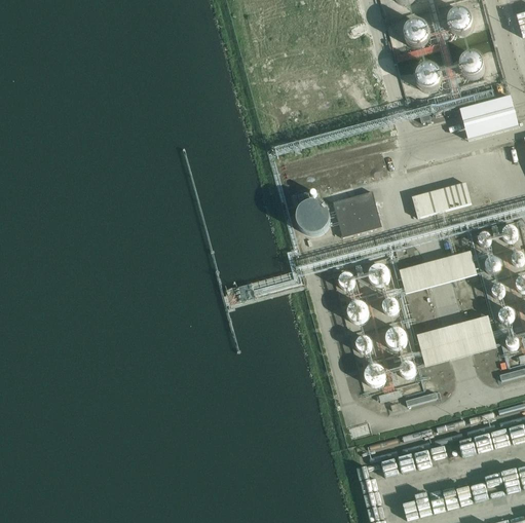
[(450,30),(453,33),(457,35),(461,35),(465,33),(469,31),(472,27),(472,23),(472,19),(470,14),(466,12),(462,10),(458,10),(454,11),(451,14),(448,17),(447,22),(448,27),(450,30)]
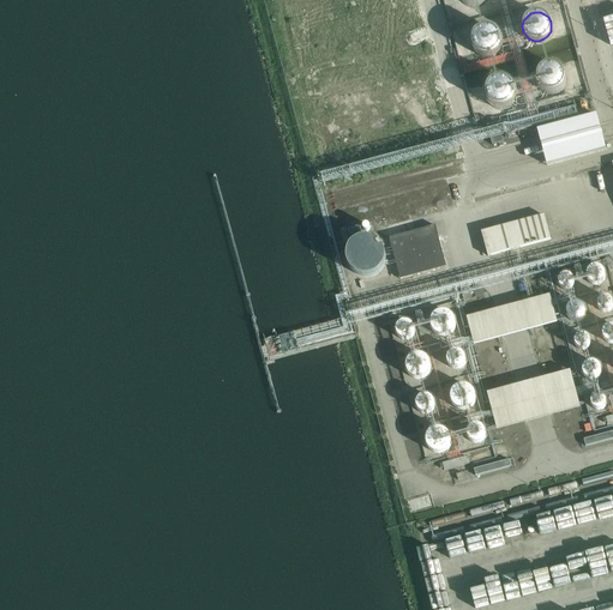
[(476,50),(481,53),(486,54),(491,54),(496,52),(498,48),(500,43),(500,38),(499,34),(497,30),(492,26),(487,25),(482,26),(478,29),(474,32),(473,37),(472,42),(474,47),(476,50)]
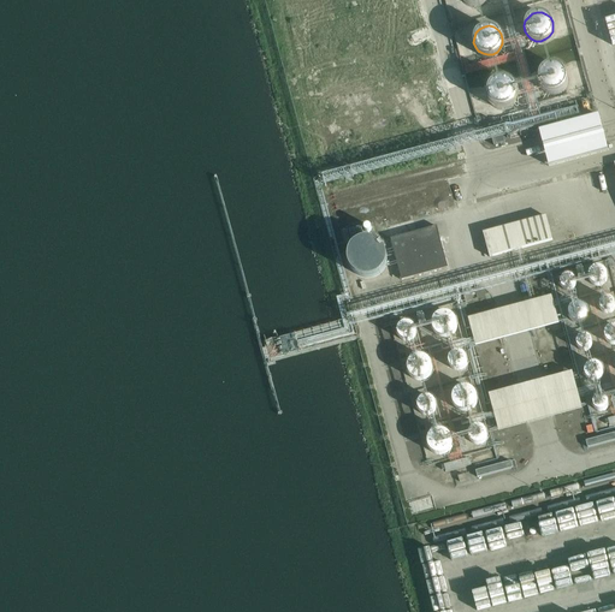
[(542,85),(545,89),(549,91),(555,91),(560,90),(563,87),(566,83),(567,78),(567,73),(565,69),(561,65),(556,63),(551,63),(547,64),(542,67),(539,71),(538,77),(539,82),(542,85)]
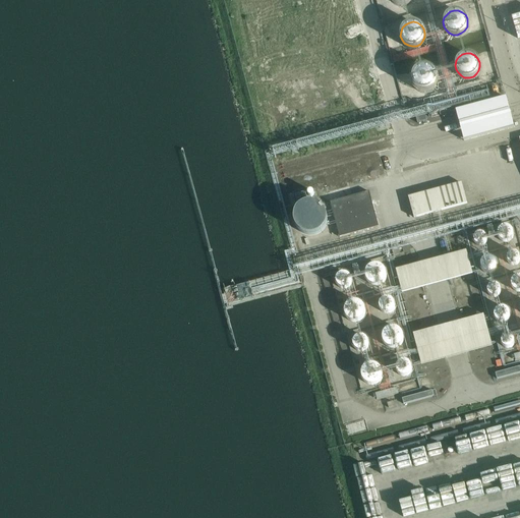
[(415,84),(418,88),(422,90),(427,89),(431,88),(435,84),(437,80),(437,75),(436,71),(432,68),(428,66),(424,65),(420,66),(416,68),(413,72),(412,76),(413,80),(415,84)]
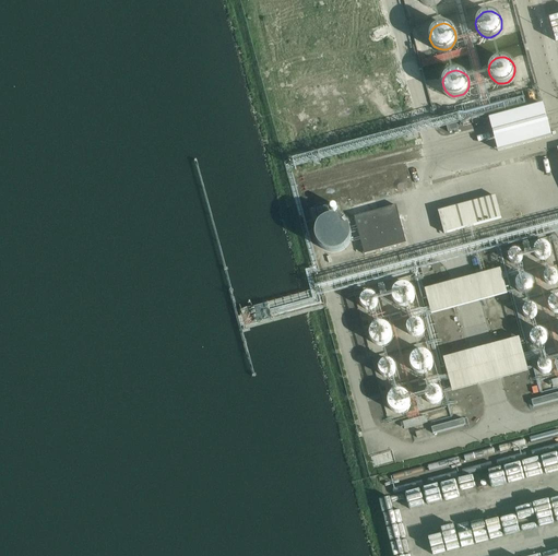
[(541,102),(487,116),(489,125),(493,139),(496,148),(549,133),(547,125),(543,110),(541,102)]
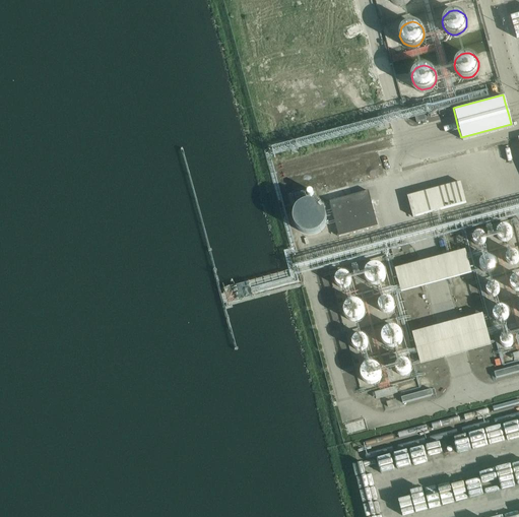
[(420,101),(411,103),(415,120),(425,117),(420,101)]
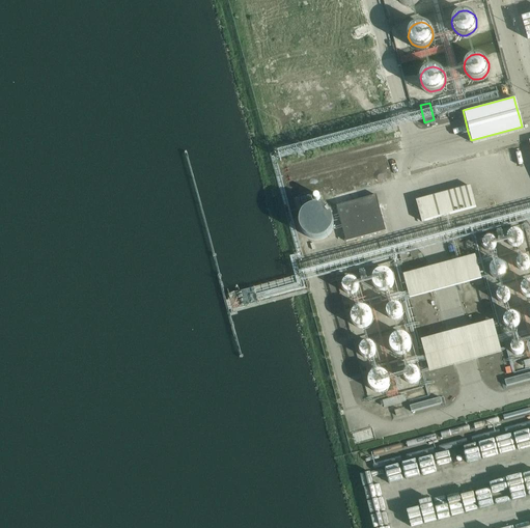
[(421,219),(475,204),(475,203),(494,198),(491,187),(472,192),(470,184),(415,198),(421,219)]
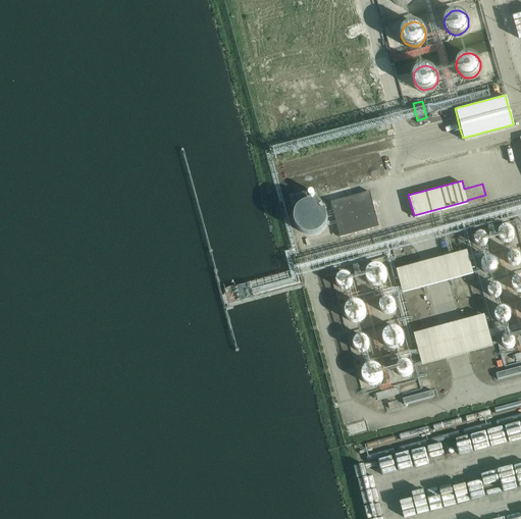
[(339,235),(378,224),(368,189),(329,199),(339,235)]
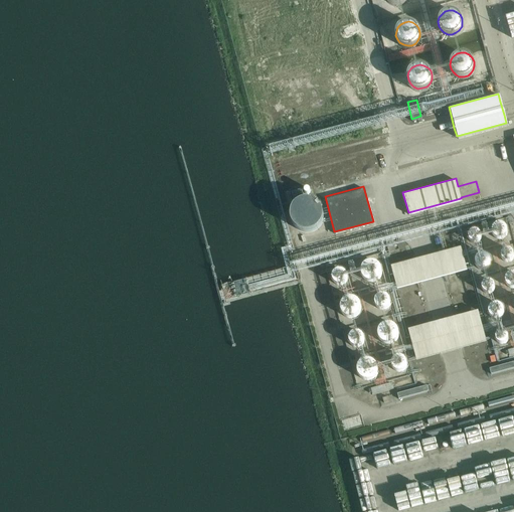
[(287,209),(286,214),(287,219),(289,223),(293,227),(297,229),(302,230),(307,229),(312,227),(315,223),(318,219),(319,214),(318,209),(315,204),(312,201),(307,198),(302,198),(297,198),(293,201),(289,204),(287,209)]
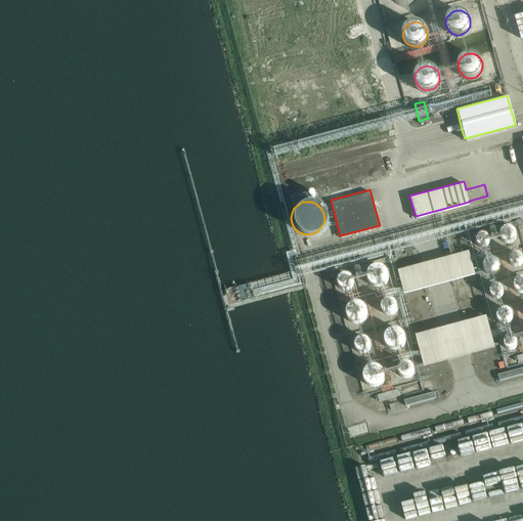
[(499,231),(500,234),(504,237),(508,239),(512,236),(515,232),(515,229),(513,226),(510,224),(506,224),(503,225),(500,228),(499,231)]
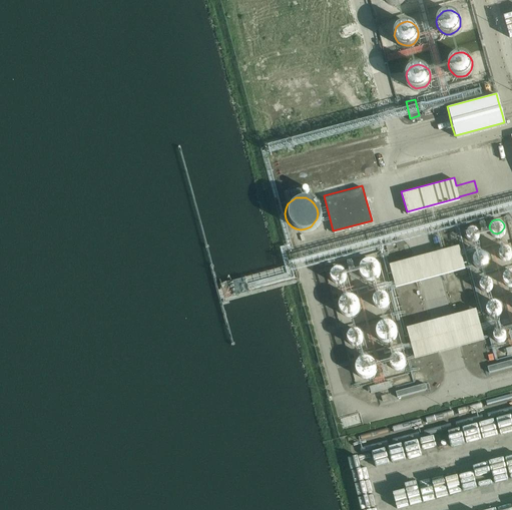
[(471,238),(475,237),(477,235),(478,232),(477,228),(475,226),(472,225),(469,226),(466,228),(465,230),(465,234),(468,237),(471,238)]
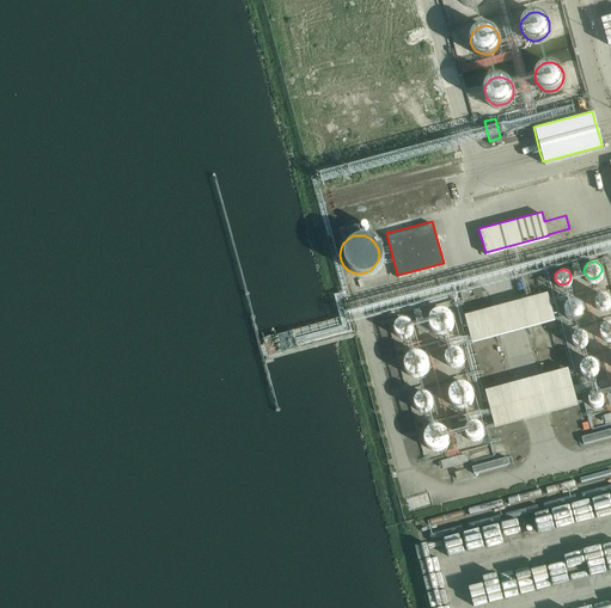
[(471,341),(501,333),(555,319),(548,290),(464,312),(471,341)]
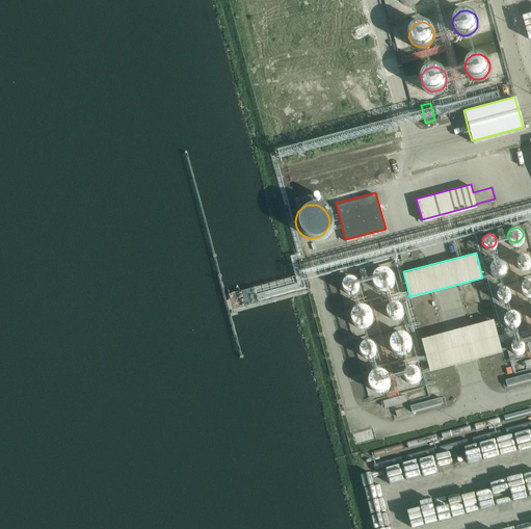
[(523,267),(527,266),(529,263),(530,260),(529,257),(527,254),(524,254),(521,254),(518,256),(516,259),(516,263),(520,265),(523,267)]
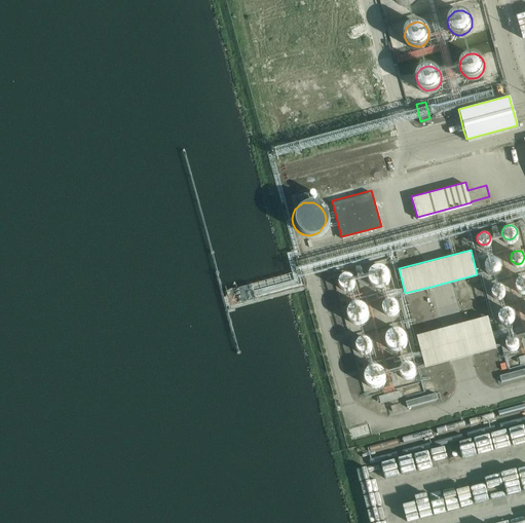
[(484,263),(485,266),(488,270),(492,270),(496,269),(499,265),(499,261),(497,258),(494,256),(490,256),(487,258),(485,260),(484,263)]
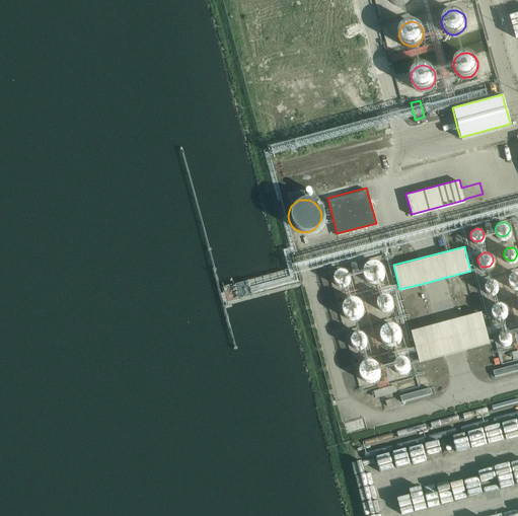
[(365,268),(365,273),(367,277),(371,279),(375,280),(379,279),(382,276),(384,272),(384,268),(382,265),(379,262),(376,261),(371,261),(367,264),(365,268)]
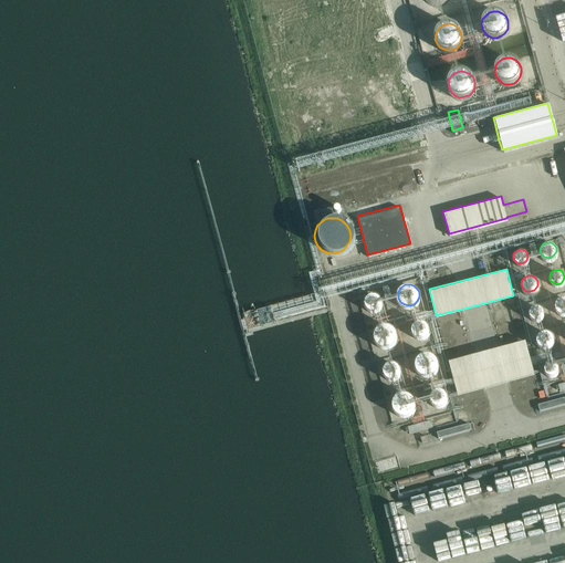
[(380,302),(379,299),(377,295),(372,294),(367,295),(365,300),(365,303),(366,308),(369,310),(374,310),(377,309),(379,305),(380,302)]
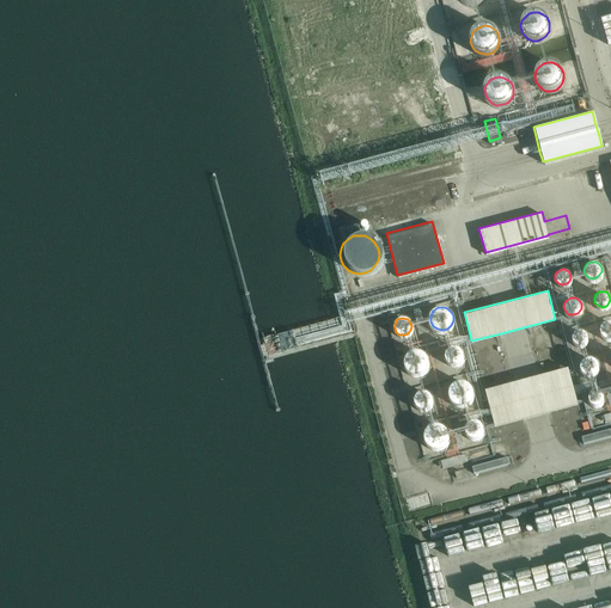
[(600,327),(600,332),(604,336),(610,337),(610,336),(610,319),(606,319),(603,321),(600,324),(600,327)]
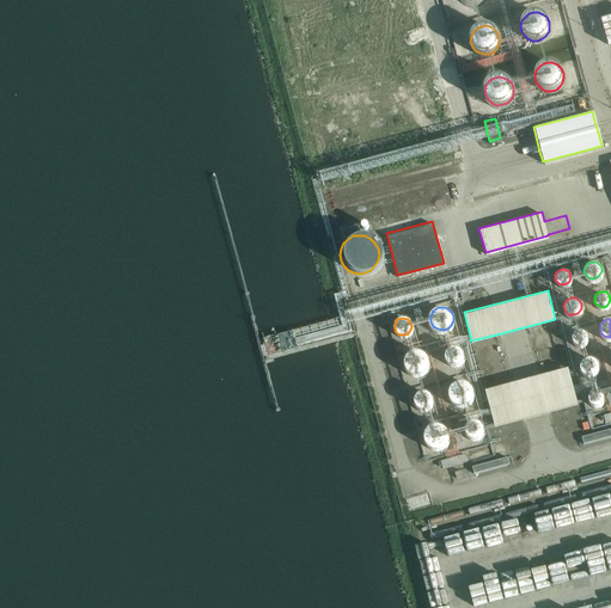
[(579,344),(584,344),(586,341),(587,337),(586,333),(584,330),(580,329),(576,330),(573,332),(572,336),(572,339),(575,343),(579,344)]
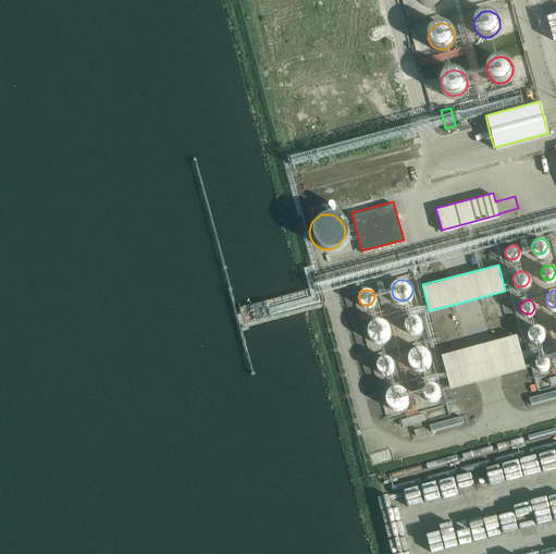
[(406,324),(406,328),(409,331),(415,332),(419,330),(421,327),(421,322),(419,319),(416,317),(411,317),(408,318),(406,321),(406,324)]
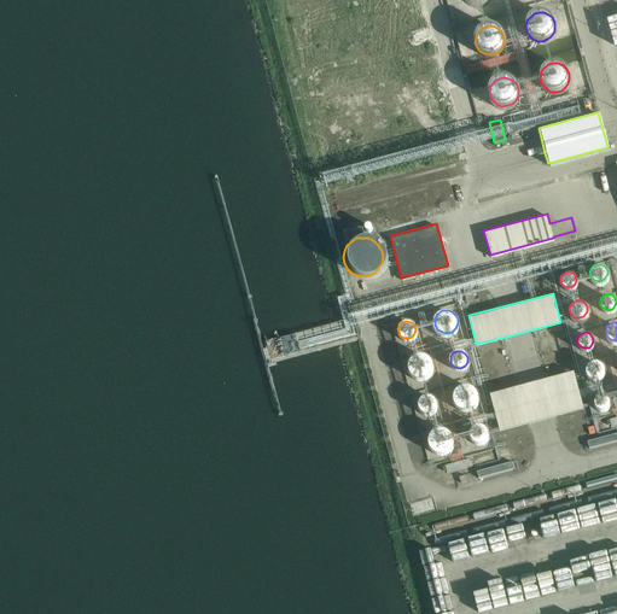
[(432,368),(432,362),(430,357),(426,355),(420,354),(415,355),(412,358),(409,362),(409,367),(411,372),(414,375),(419,376),(424,376),(430,373),(432,368)]
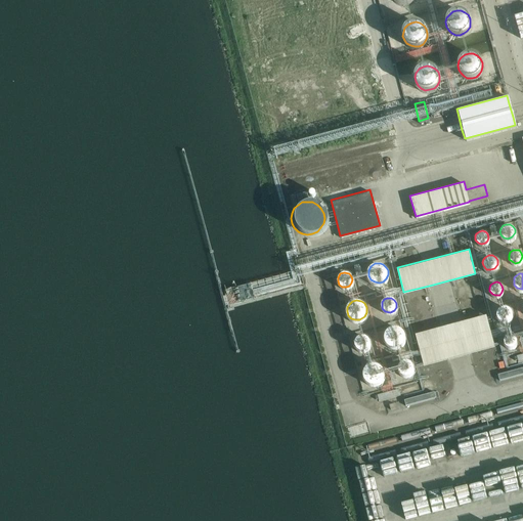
[(496,313),(497,316),(500,319),(505,320),(509,318),(511,315),(511,311),(510,308),(506,306),(503,306),(499,307),(497,310),(496,313)]
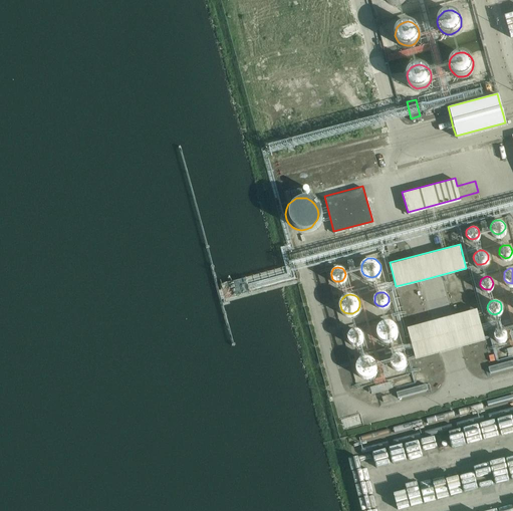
[(416,357),(440,351),(485,339),(476,308),(407,326),(416,357)]
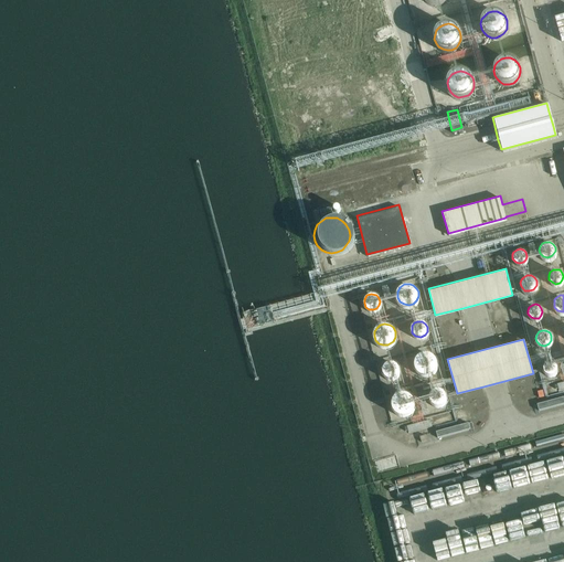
[(415,361),(415,366),(417,370),(422,373),(426,373),(432,372),(435,369),(436,366),(436,361),(435,357),(432,353),(427,352),(422,353),(417,356),(415,361)]
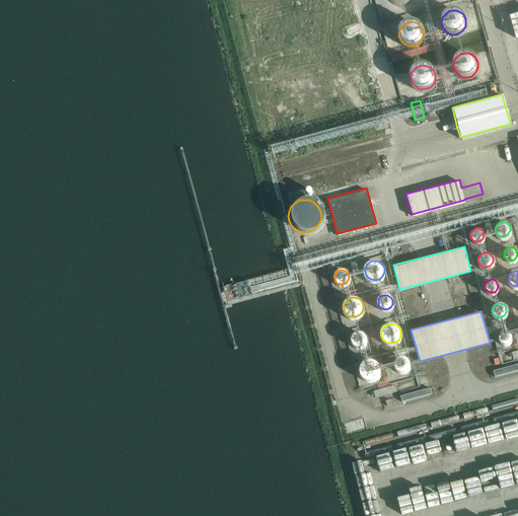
[(505,343),(508,342),(511,340),(512,337),(511,333),(509,330),(506,329),(502,330),(500,333),(499,335),(499,339),(501,342),(505,343)]
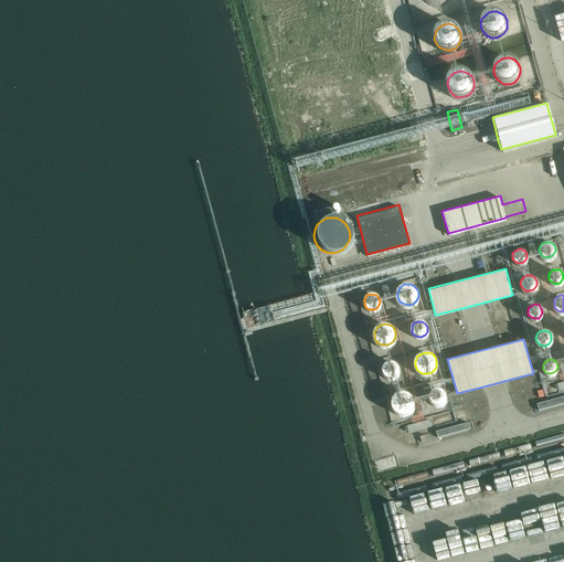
[(397,371),(397,367),(394,363),(390,362),(385,363),(382,367),(382,371),(383,374),(386,377),(391,378),(394,377),(396,374),(397,371)]
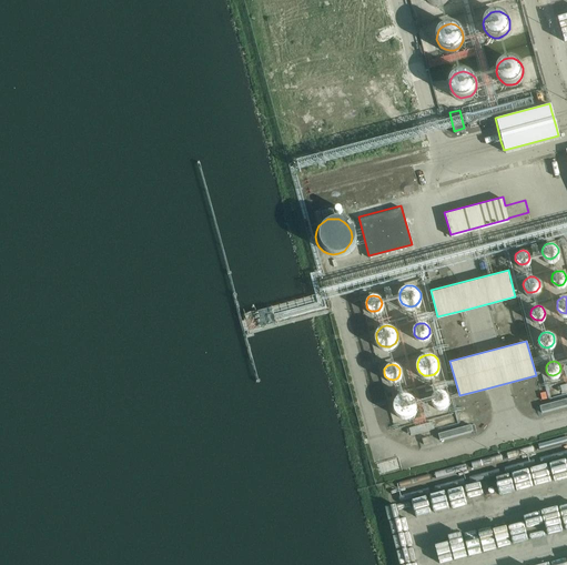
[(432,399),(433,402),(436,405),(441,406),(445,405),(447,401),(447,396),(445,393),(442,391),(438,391),(435,392),(433,395),(432,399)]
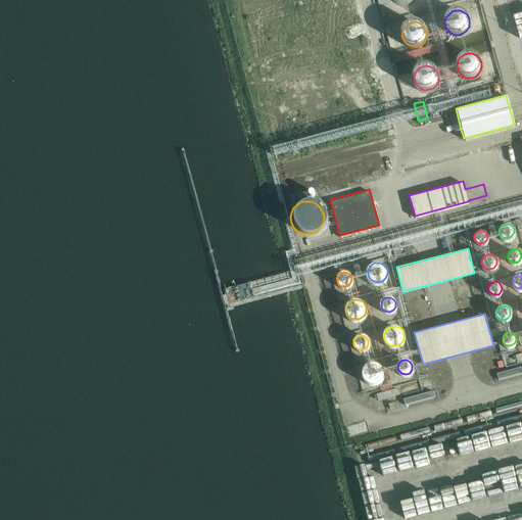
[(382,375),(383,371),(381,367),(378,364),(374,362),(370,363),(366,366),(364,369),(364,373),(365,377),(367,380),(371,382),(376,382),(380,379),(382,375)]
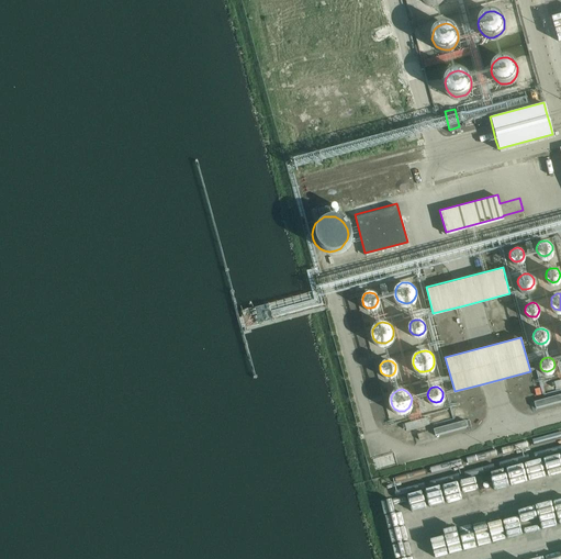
[(560,391),(534,399),(536,405),(560,398),(560,391)]
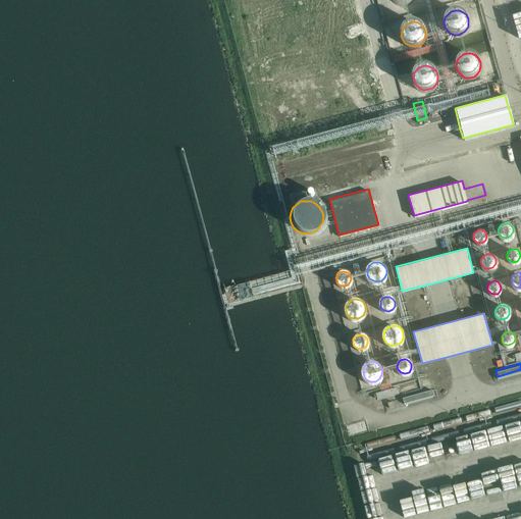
[(431,387),(402,396),(404,402),(432,394),(431,387)]
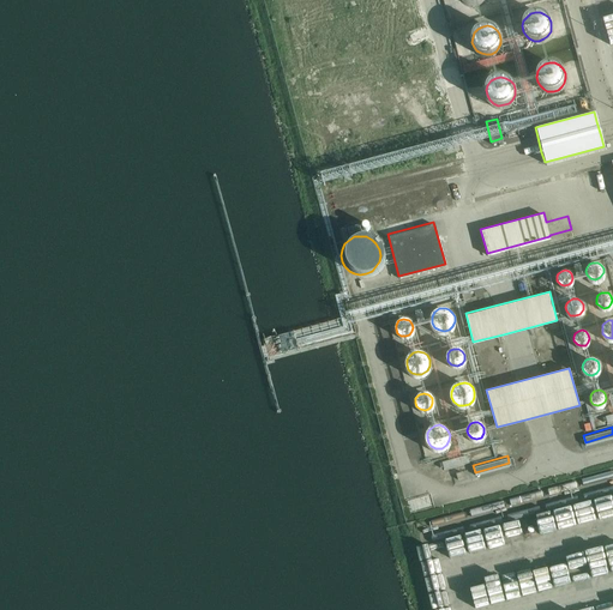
[(413,493),(416,503),(438,496),(434,485),(413,493)]
